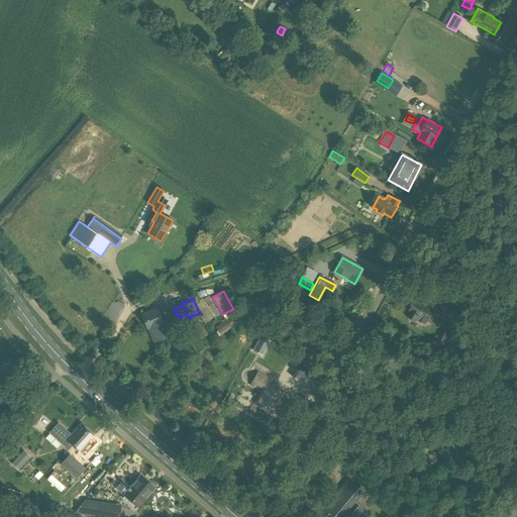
[(195,304),(203,315),(200,317),(205,324),(219,314),(212,304),(208,307),(203,299),(195,304)]
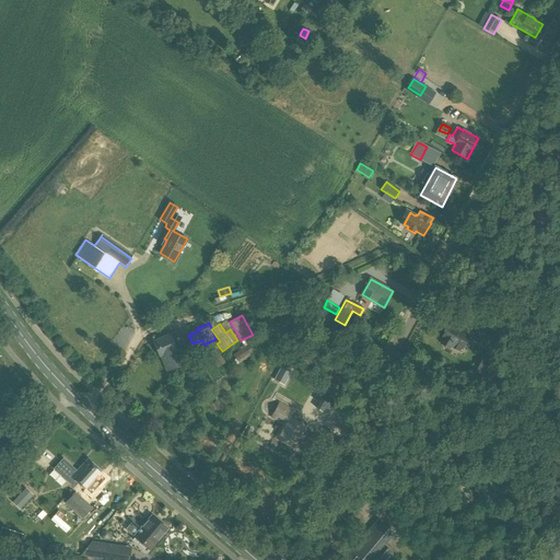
[(450,325),(440,342),(448,347),(450,346),(459,351),(462,347),(463,348),(469,336),(450,325)]
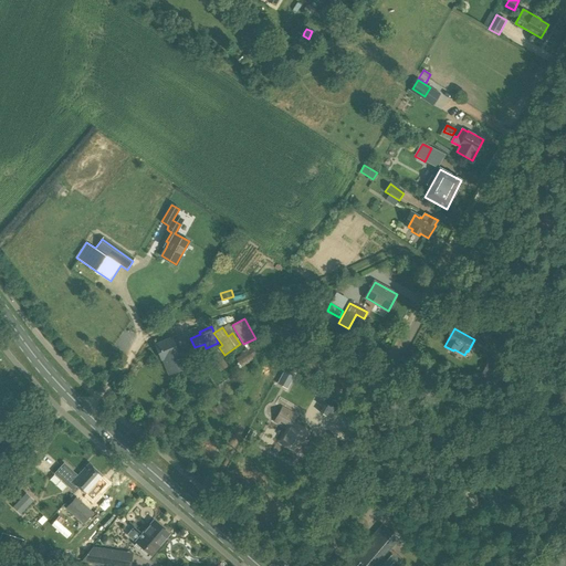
[(156,345),(168,375),(187,367),(185,363),(187,362),(181,350),(178,353),(171,338),(156,345)]
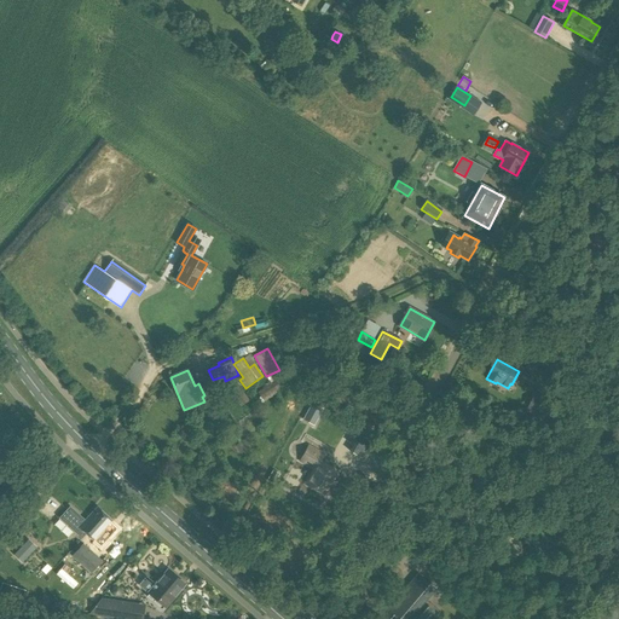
[(520,414),(519,416),(531,424),(533,421),(522,414),(521,412),(520,414)]
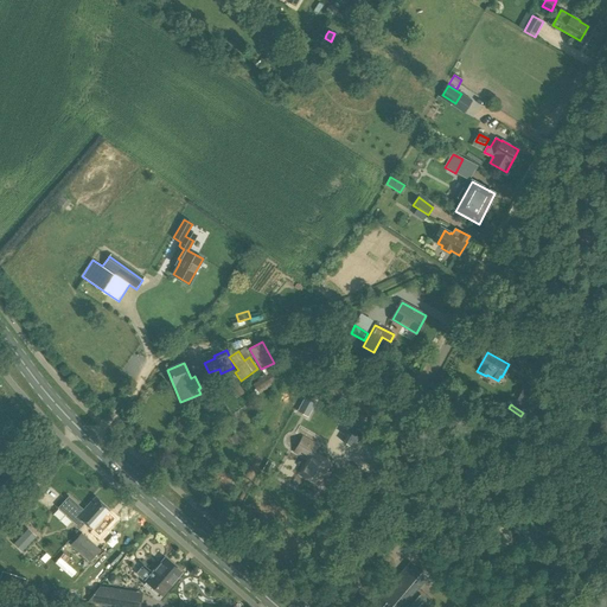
[(344,443),(356,451),(365,434),(353,427),(344,443)]
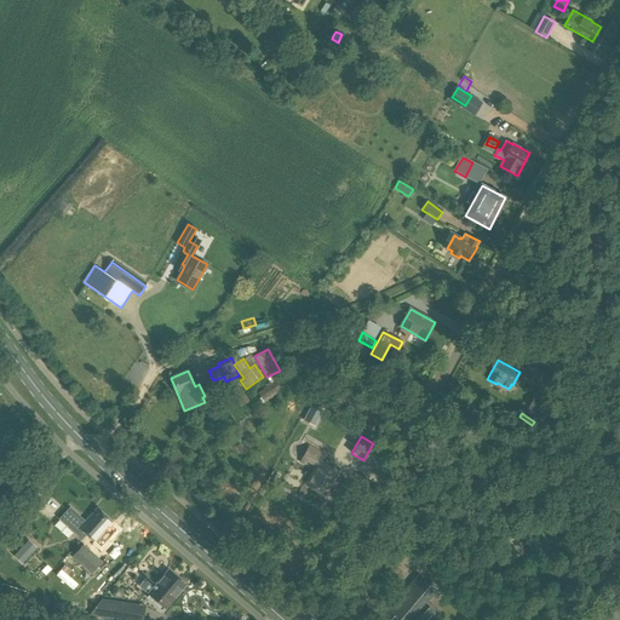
[(308,484),(326,495),(339,472),(321,463),(326,454),(310,446),(300,463),(315,471),(308,484)]
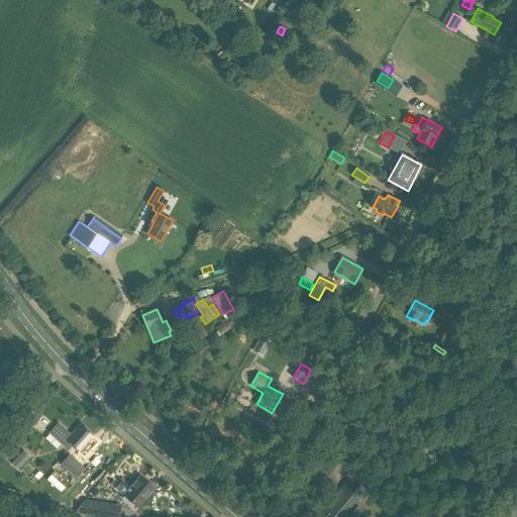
[(53,428),(49,432),(69,449),(72,446),(88,428),(82,423),(72,434),(59,422),(53,428)]
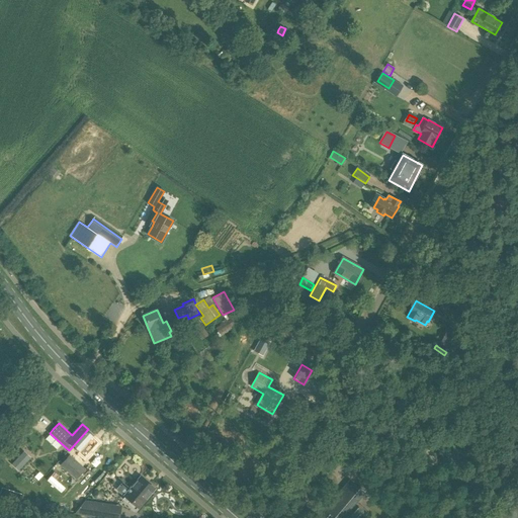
[(88,429),(72,447),(79,452),(94,435),(88,429)]
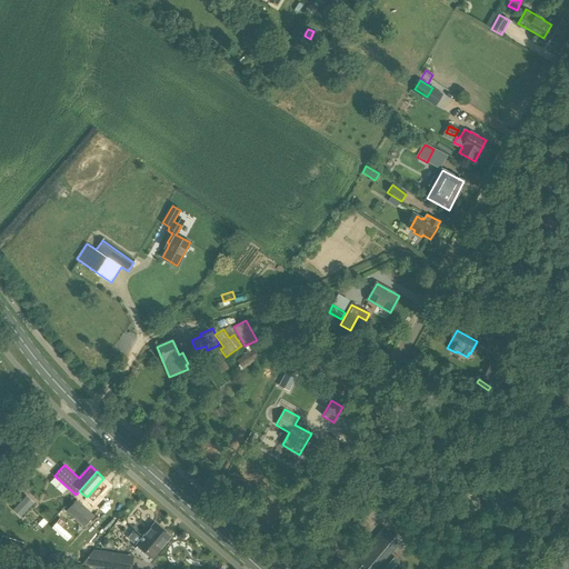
[(37,507),(45,518),(60,507),(52,496),(37,507)]
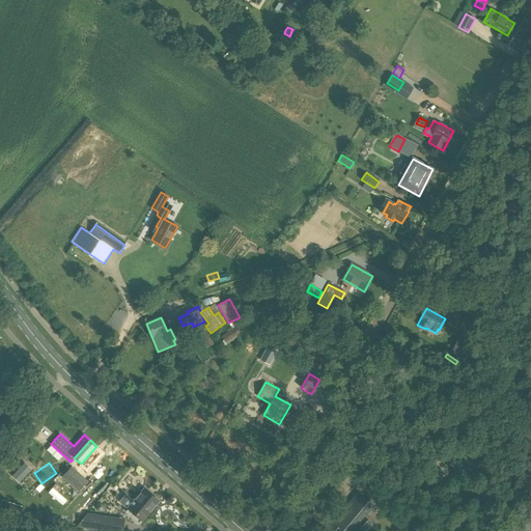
[(24,466),(12,477),(19,482),(29,472),(24,466)]
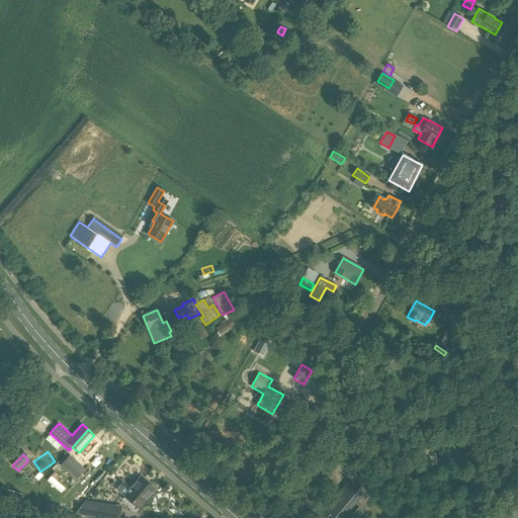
[(70,454),(61,465),(76,480),(85,468),(70,454)]
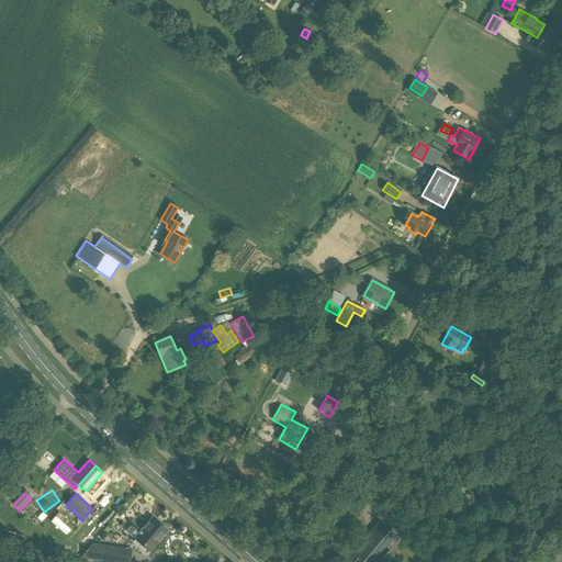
[(46,516),(43,512),(37,517),(42,521),(46,516)]
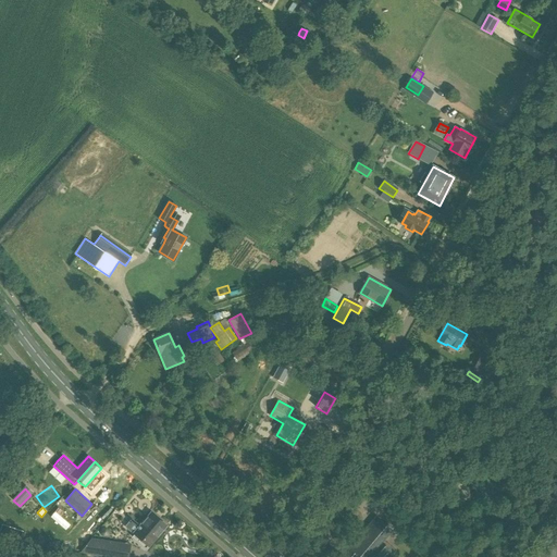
[(74,523),(60,510),(56,516),(70,529),(74,523)]
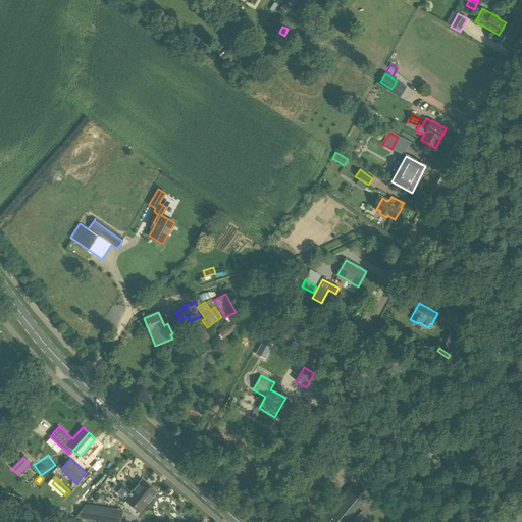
[(125,499),(123,501),(135,511),(136,509),(140,512),(156,492),(142,479),(125,499)]
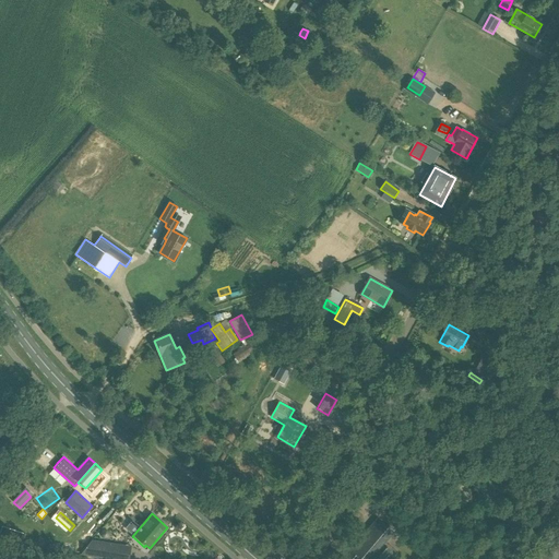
[(352,550),(347,556),(352,558),(359,558),(360,558),(361,558),(369,558),(384,542),(377,535),(385,525),(378,519),(352,549),(351,549),(352,550)]
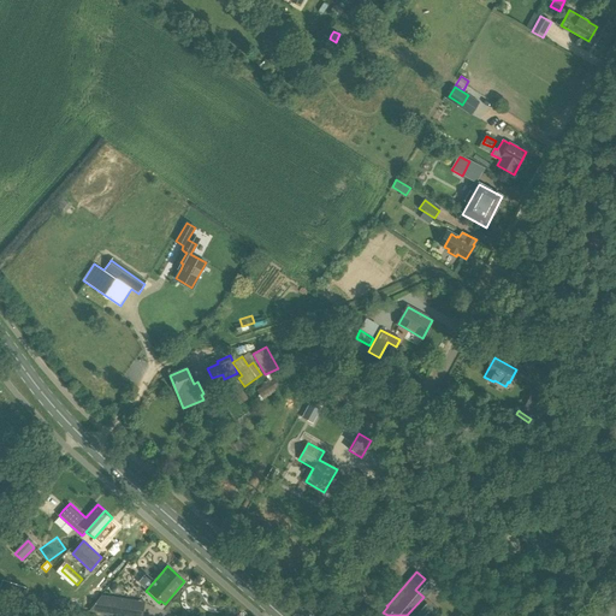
[(425,579),(415,590),(424,597),(433,586),(425,579)]
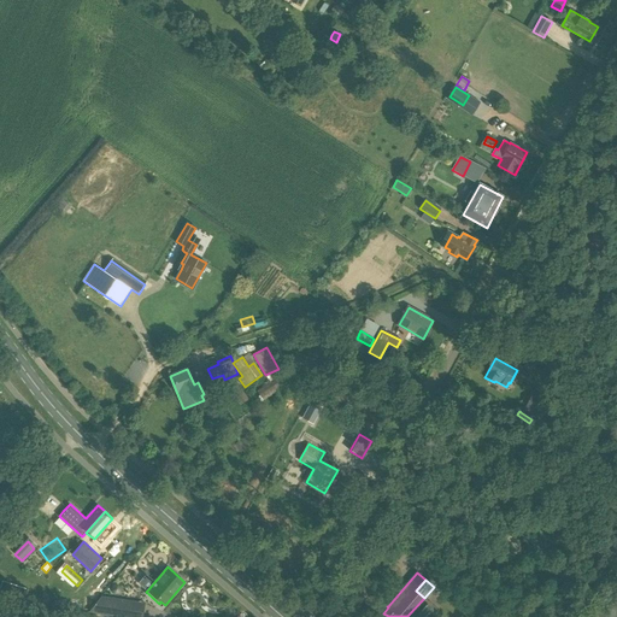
[(25,588),(3,581),(0,586),(0,592),(22,600),(25,588)]
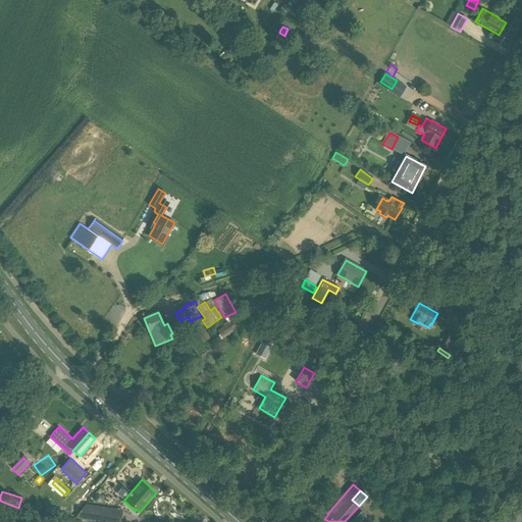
[(74,518),(101,521),(121,521),(123,510),(87,504),(74,518)]
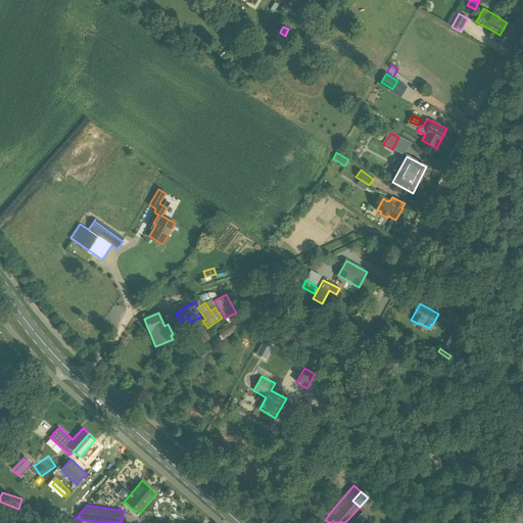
[(24,512),(22,513),(32,516),(33,513),(34,511),(26,508),(24,512)]
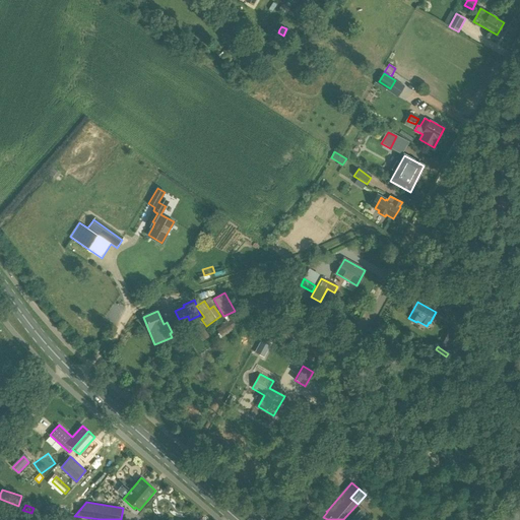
[(509,518),(511,519),(519,519),(519,507),(517,506),(509,518)]
